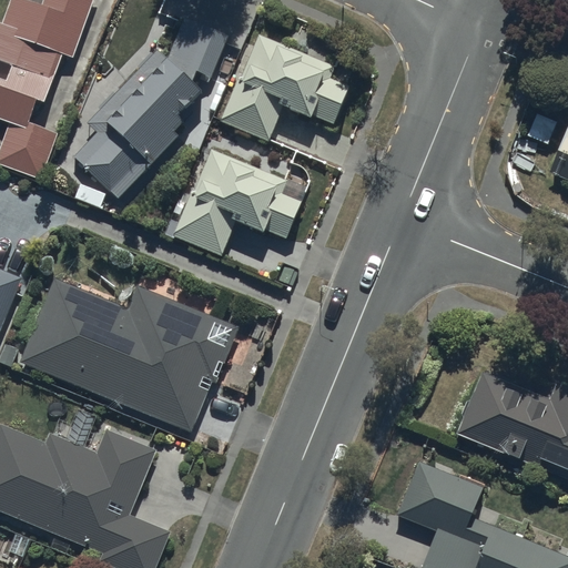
[(0,119),(9,122),(0,145),(0,165),(43,181),(59,134),(28,123),(37,98),(46,101),(62,53),(73,58),(93,0),(43,0),(42,4),(30,0),(10,0),(2,23),(0,22),(0,119)]
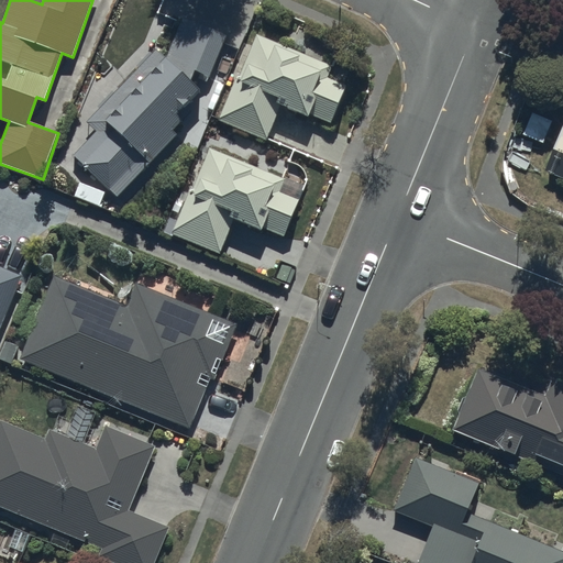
[(96,133),(73,161),(114,196),(183,133),(176,127),(185,118),(178,111),(201,90),(223,36),(181,19),(166,55),(156,51),(86,124),(96,133)]
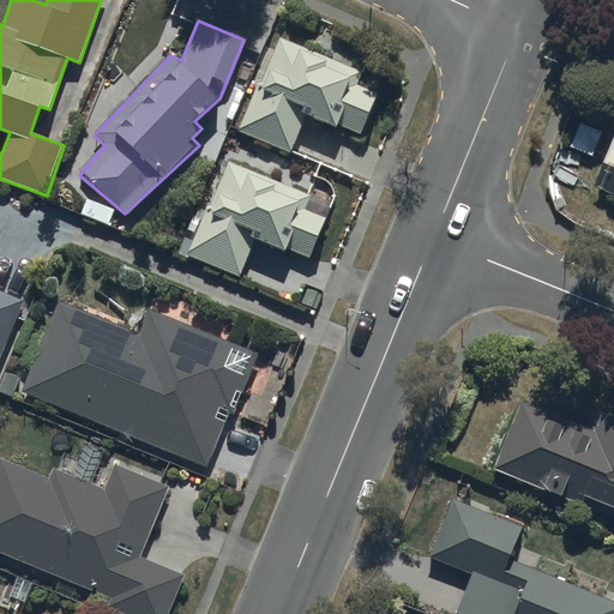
[(278,35),(239,128),(289,151),(305,114),(333,127),(337,124),(360,133),(377,91),(357,82),(362,68),(278,35)]
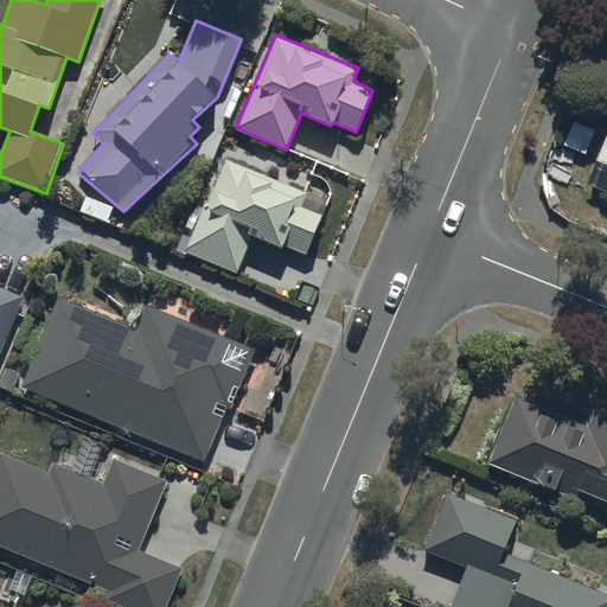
[(606,131),(606,132),(587,180),(606,187),(606,131)]
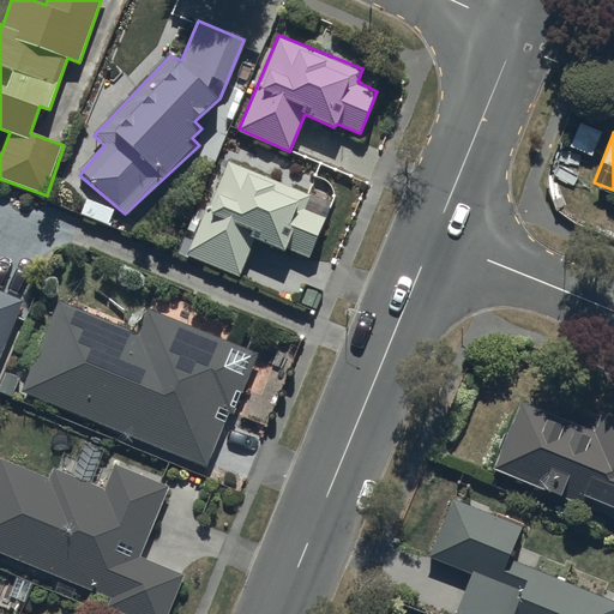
[(228,157),(187,252),(239,274),(254,236),(283,251),(284,245),(312,256),(326,218),(305,208),(309,192),(228,157)]
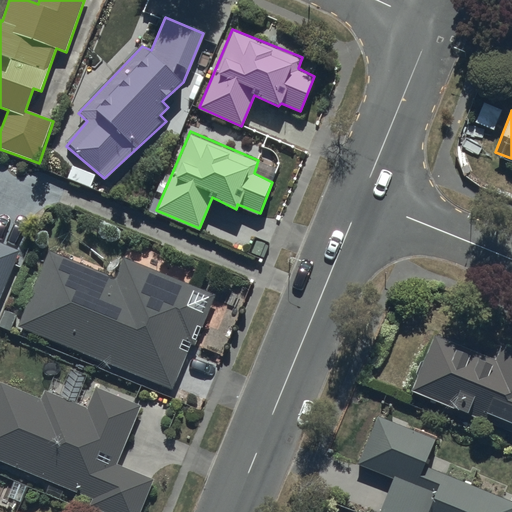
[(0,296),(21,246),(0,238),(0,296)]
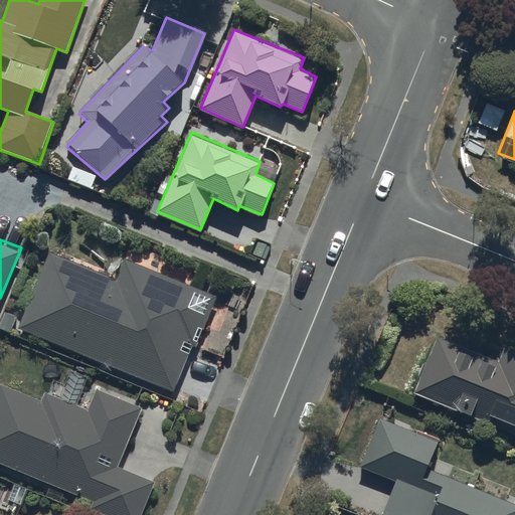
[(48,251),(18,326),(174,390),(191,346),(196,347),(217,294),(124,256),(115,277),(48,251)]
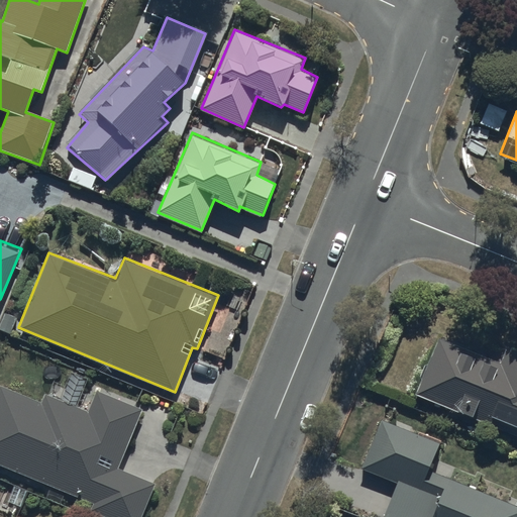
[(438,337),(415,392),(516,434),(516,347),(509,344),(501,364),(438,337)]
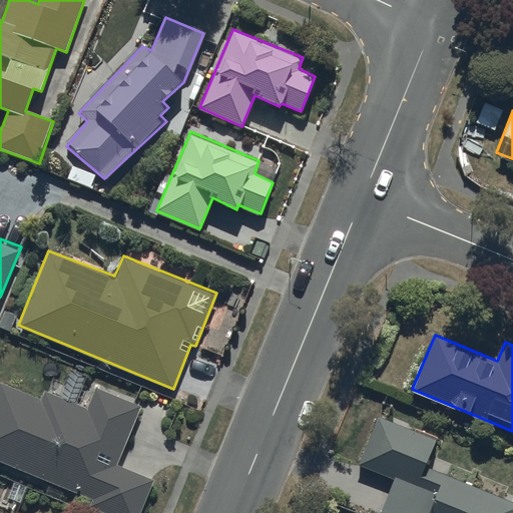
[(0,459),(92,497),(90,506),(108,512),(139,512),(153,478),(116,463),(141,403),(95,385),(86,406),(43,388),(39,398),(0,380),(0,459)]
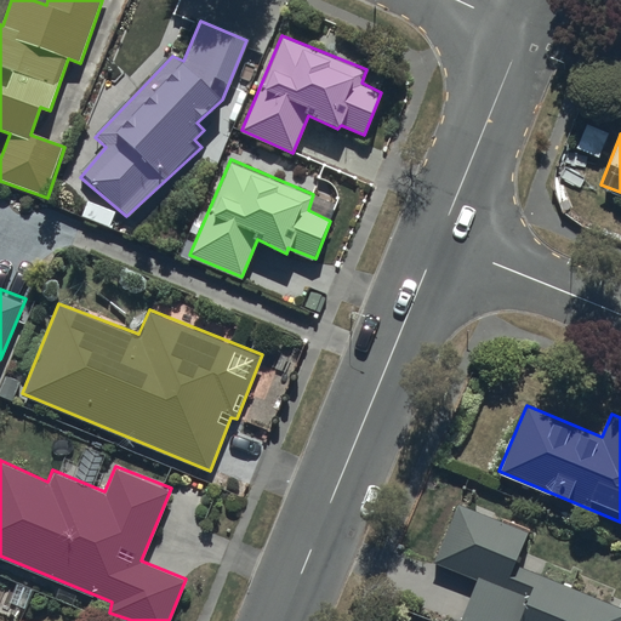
[(465,620),(620,620),(620,605),(513,562),(525,530),(459,502),(434,560),(476,579),(460,619),(465,620)]
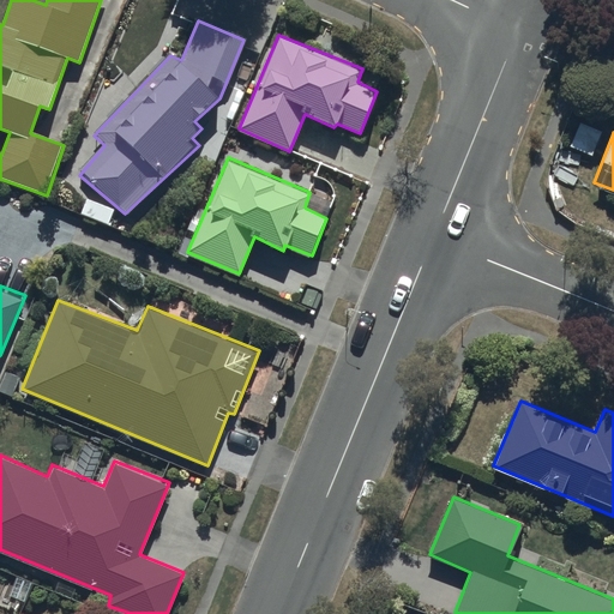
All buildings are outlined.
